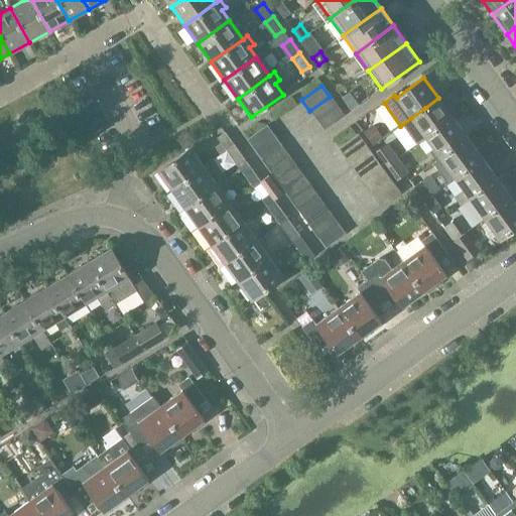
[(351,92),(343,98),(352,111),(360,105),(351,92)]
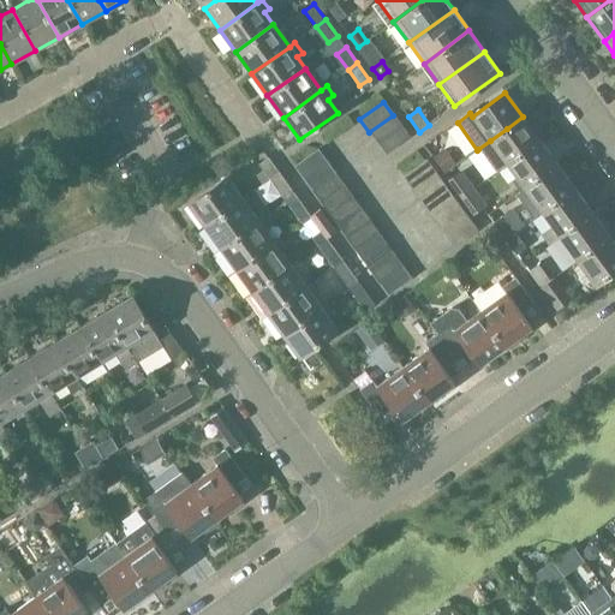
[(369,132),(376,143),(400,126),(393,115),(369,132)]
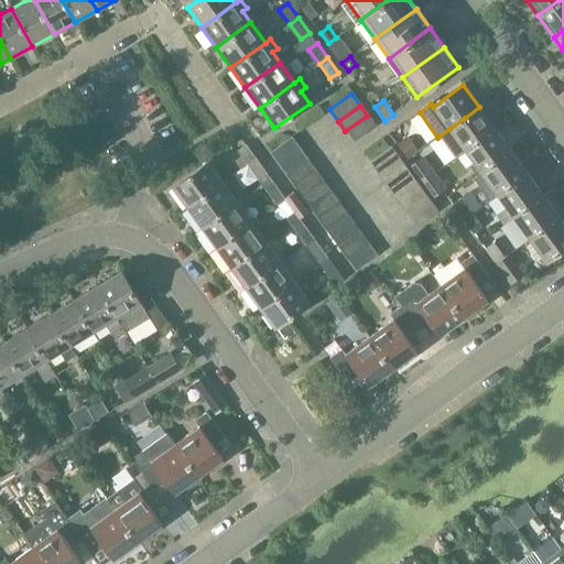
[(449,129),(438,137),(455,159),(465,151),(481,140),(496,129),(479,107),(465,118),(449,129)]
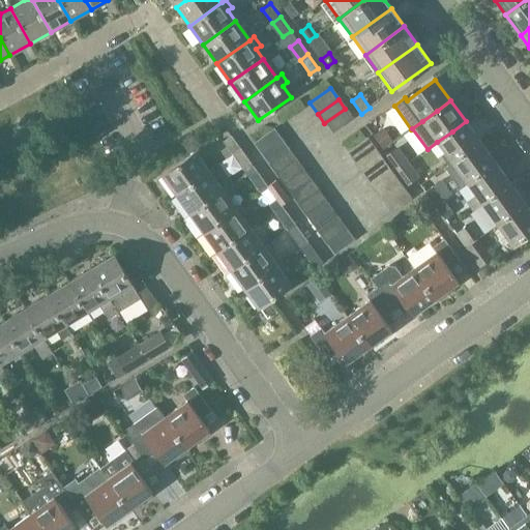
[(345,109),(324,123),(331,134),(352,118),(345,109)]
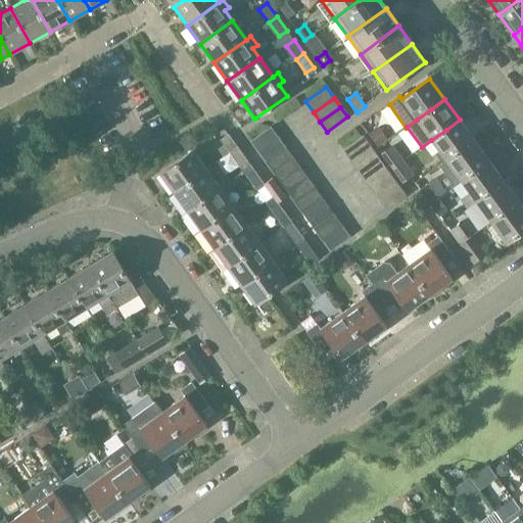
[(446,130),(431,140),(440,151),(435,155),(442,164),(446,160),(461,150),(474,140),(460,120),(446,130)]
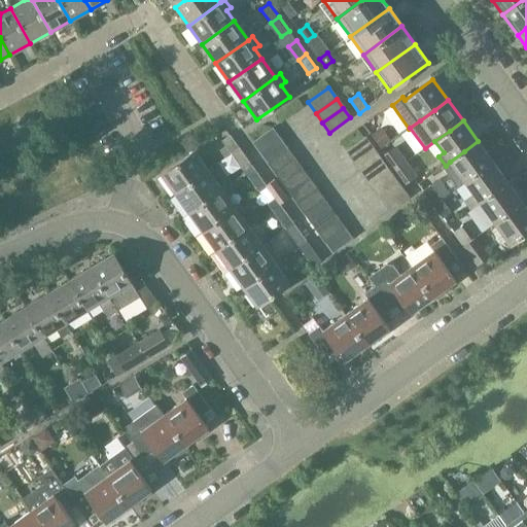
[(252,143),(259,153),(280,139),(272,128),(252,143)]
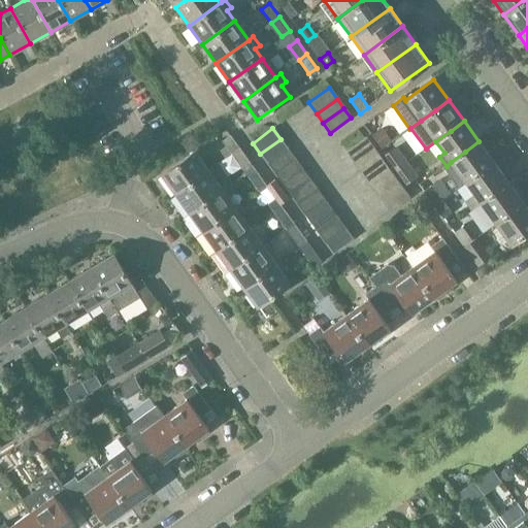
[(382,129),(372,136),(382,149),(391,141),(382,129)]
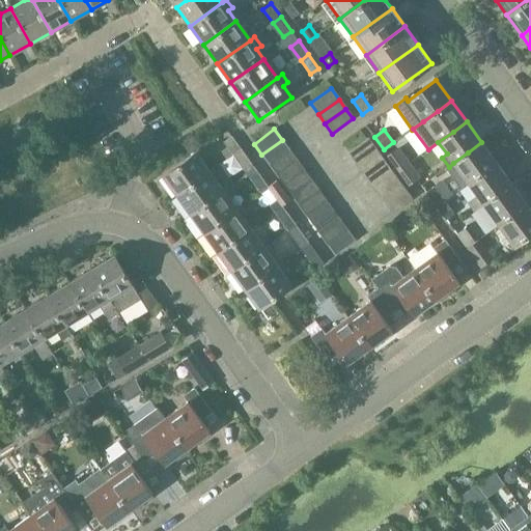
[(223,142),(232,155),(241,148),(231,136),(223,142)]
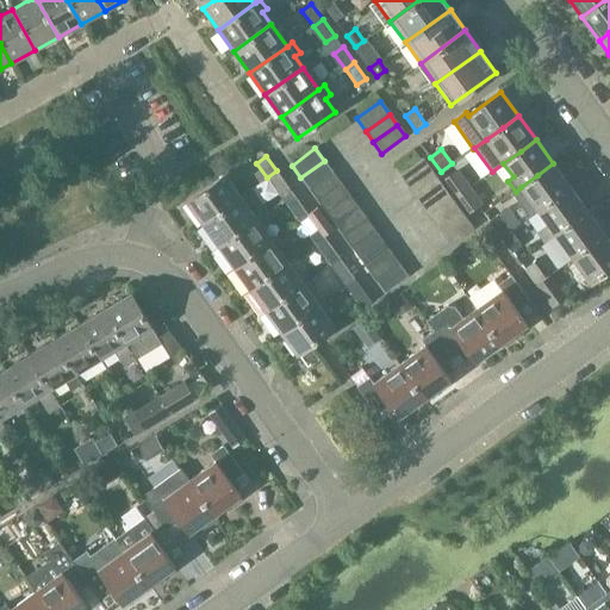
[(399,176),(409,188),(431,170),(423,159),(399,176)]
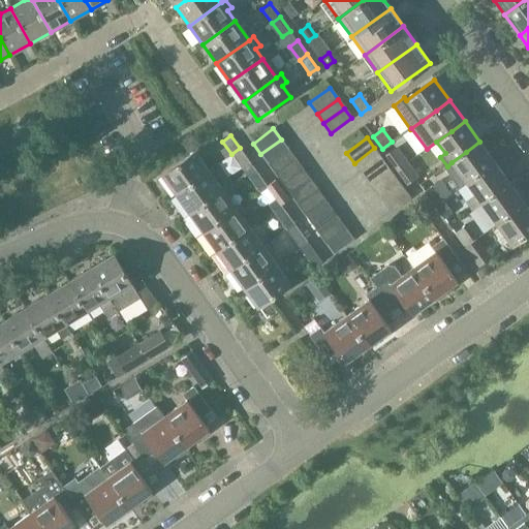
[(260,154),(268,164),(288,150),(281,139),(260,154)]
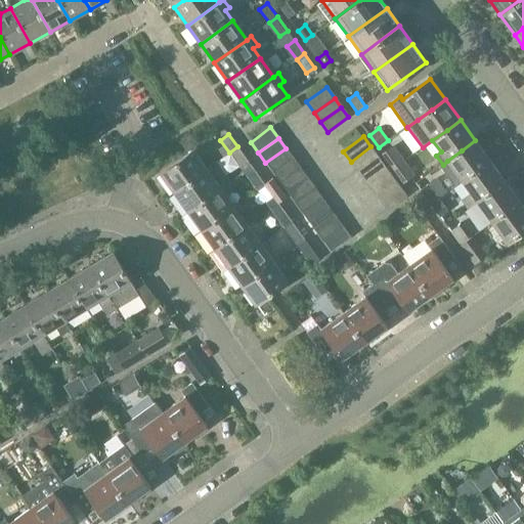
[(447,161),(463,181),(490,161),(475,140),(447,161)]
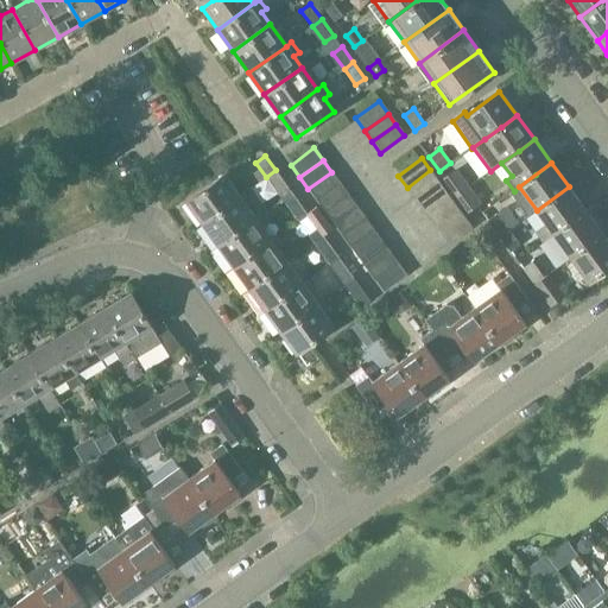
[(444,178),(456,195),(470,185),(456,169),(444,178)]
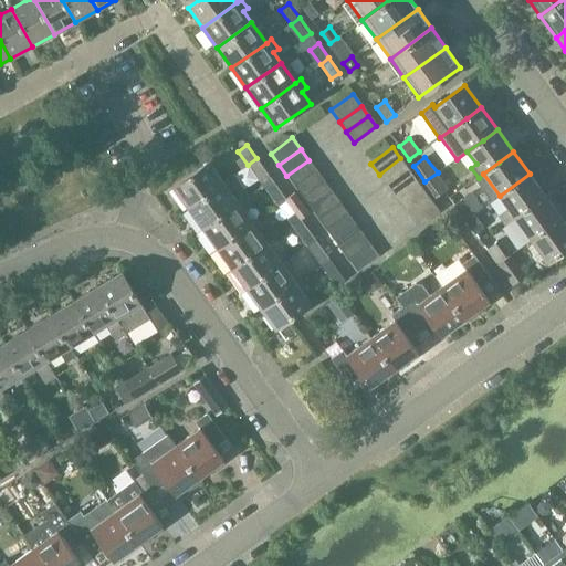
[(248,165),(262,185),(271,178),(257,158),(248,165)]
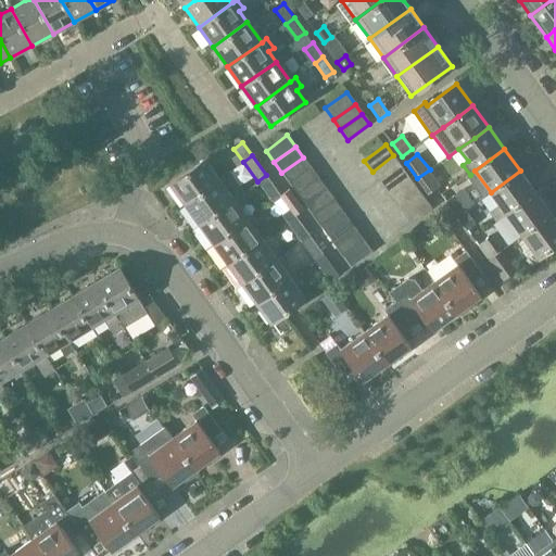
[(373,172),(380,181),(401,166),(393,155),(373,172)]
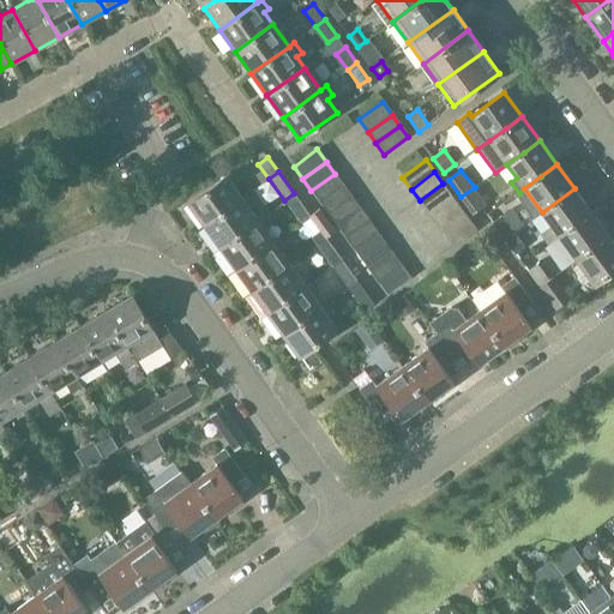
[(208,190),(187,204),(204,227),(223,212),(242,199),(234,187),(239,184),(230,173),(226,176),(208,190)]
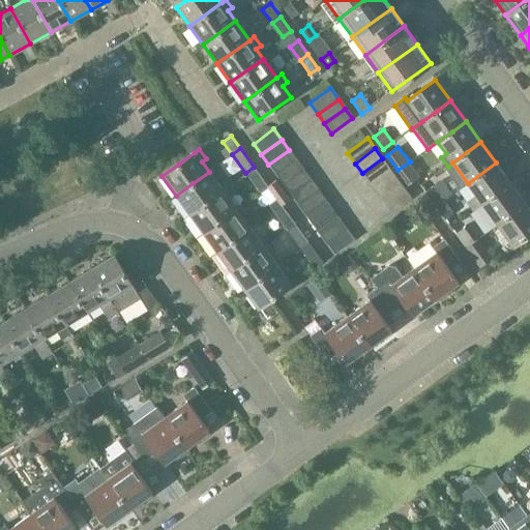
[(268,165),(275,174),(296,159),(289,150),(268,165)]
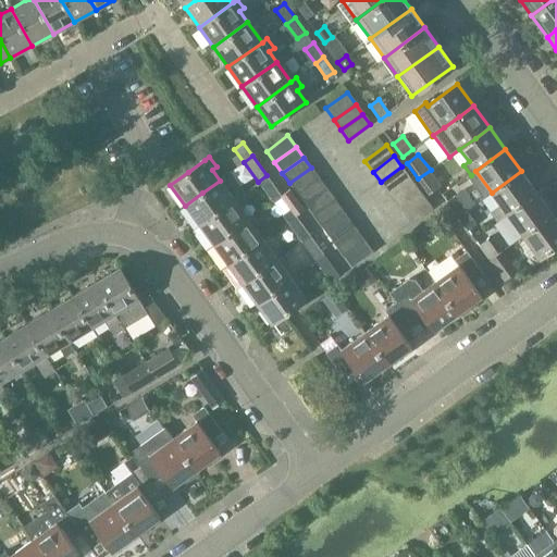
[(381,182),(388,193),(409,177),(401,166),(381,182)]
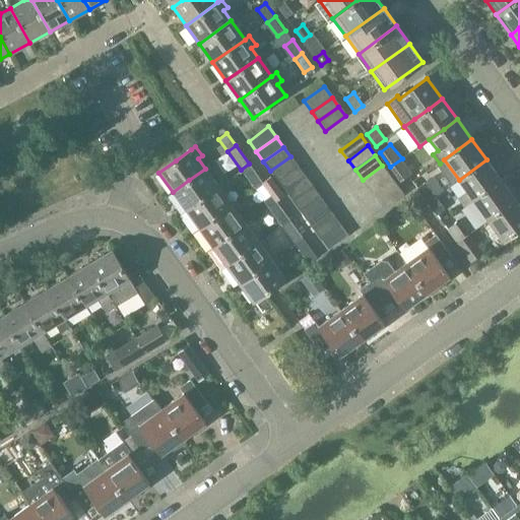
[(270,171),(277,181),(298,167),(290,156),(270,171)]
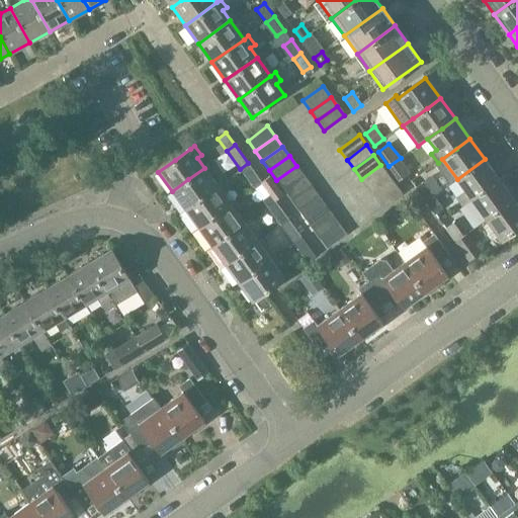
[(401,158),(389,166),(401,181),(412,173),(401,158)]
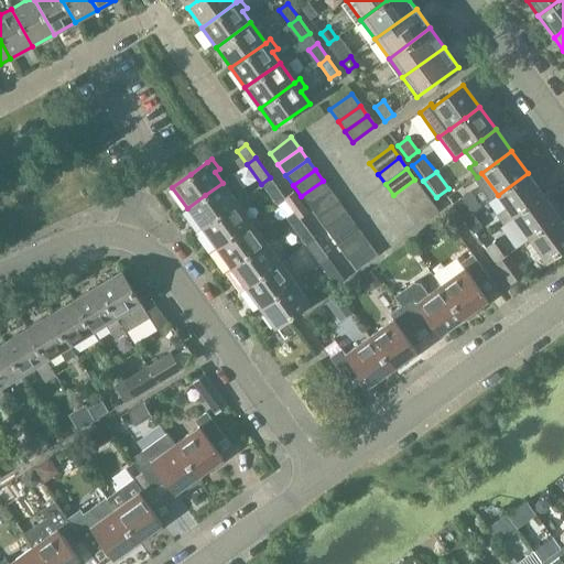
[(498,195),(508,209),(497,217),(503,226),(514,218),(513,217),(544,195),(528,173),(498,195)]
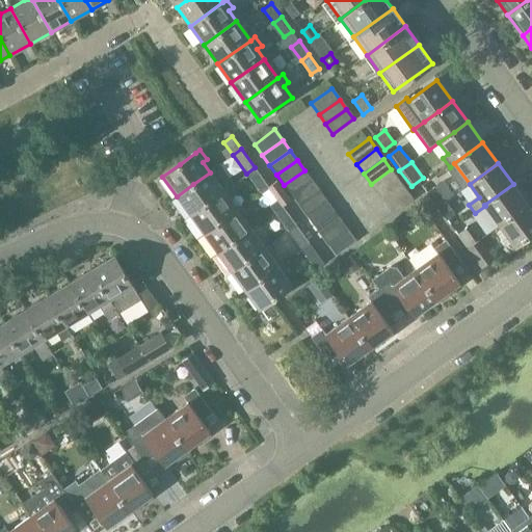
[(246,174),(261,192),(268,186),(255,167),(246,174)]
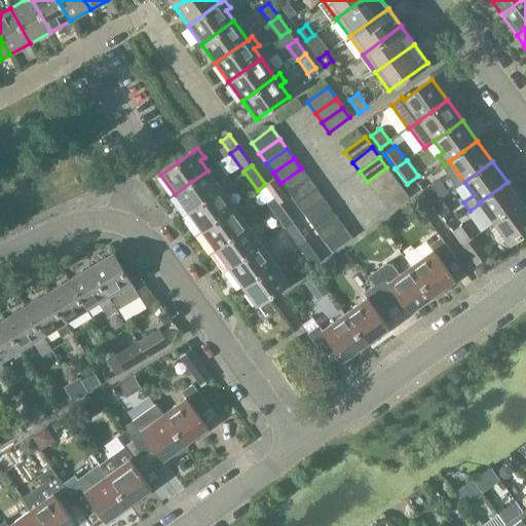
[(191,182),(175,194),(188,213),(204,200),(221,189),(214,179),(218,176),(212,166),(208,171),(191,182)]
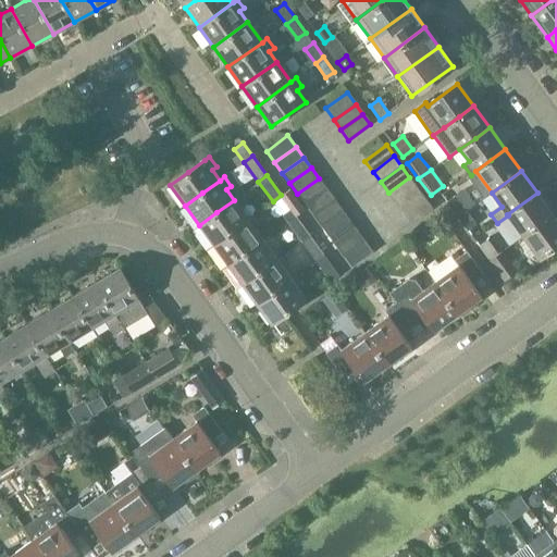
[(388,193),(396,203),(417,188),(409,177),(388,193)]
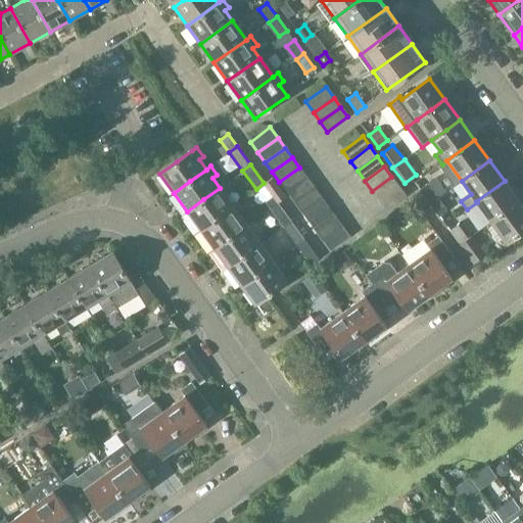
[(279,182),(286,191),(306,177),(299,168),(279,182)]
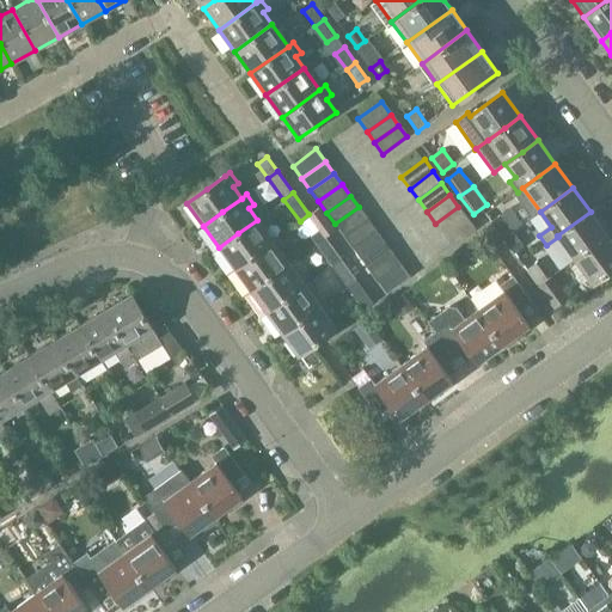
[(335,224),(344,236),(367,219),(359,207),(335,224)]
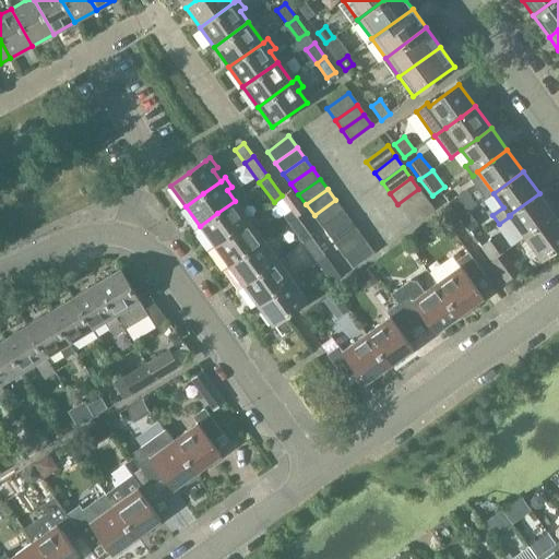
[(397,204),(405,215),(427,200),(418,189),(397,204)]
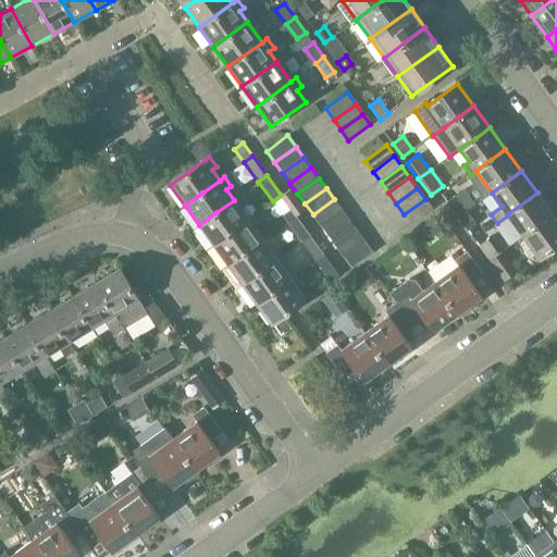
[(288,190),(282,196),(291,208),(295,214),(296,217),(304,211),(296,200),(288,190)]
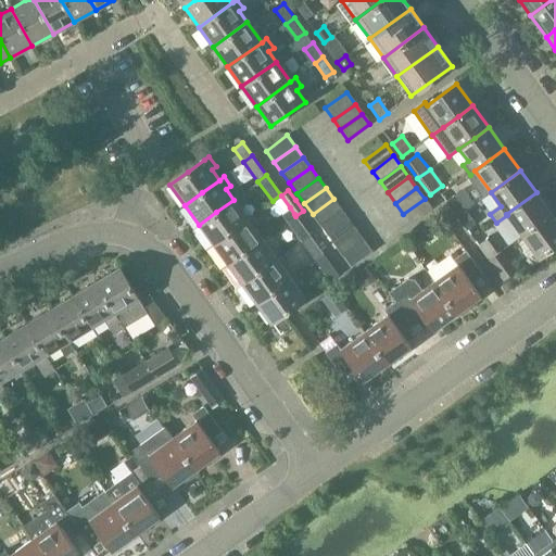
[(506,214),(507,215),(522,236),(552,214),(536,192),(506,214)]
